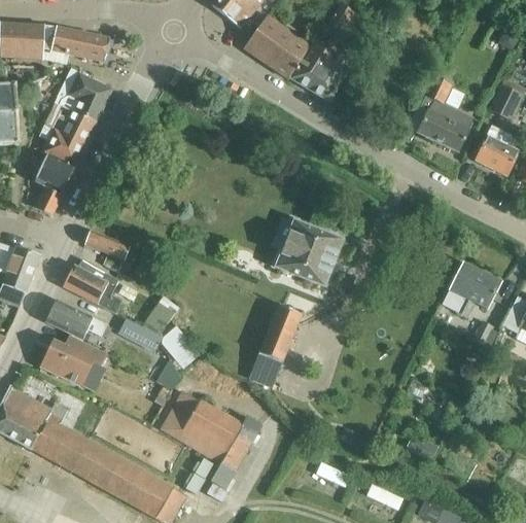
[(240,28),(263,0),(215,0),(212,5),(240,28)]
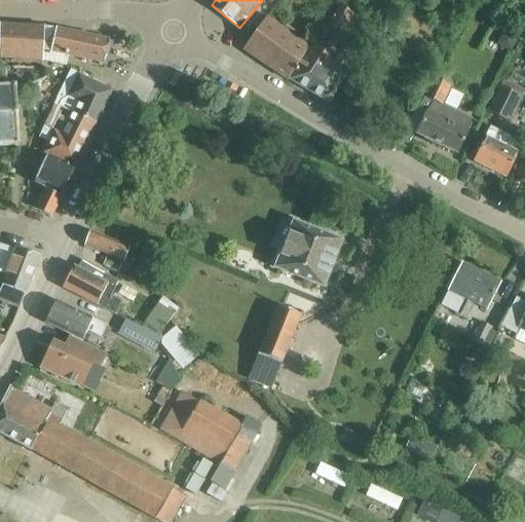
[(328,24),(341,32),(352,12),(339,4),(328,24)]
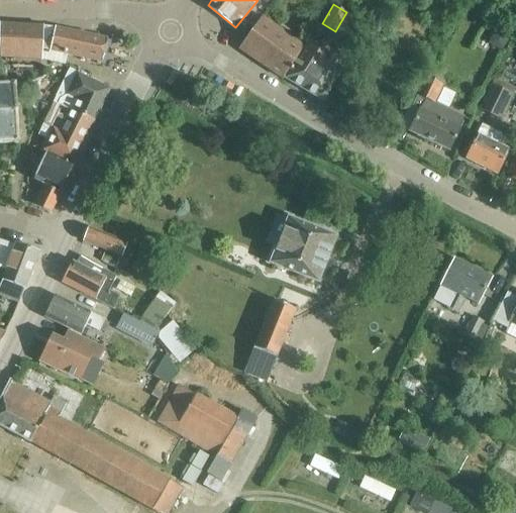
[(262,15),(239,46),(282,77),(283,75),(286,77),(323,100),(344,62),(324,48),(322,52),(307,41),(305,44),(262,15)]
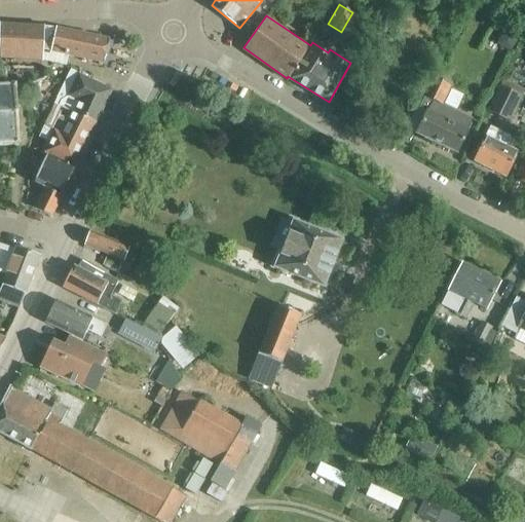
[(0,31),(0,56),(40,59),(41,47),(42,25),(1,22),(0,31)]
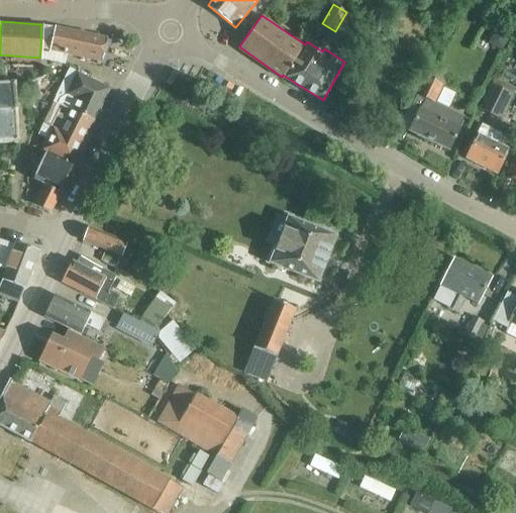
[(42,46),(102,60),(107,36),(53,25),(43,24),(42,46)]
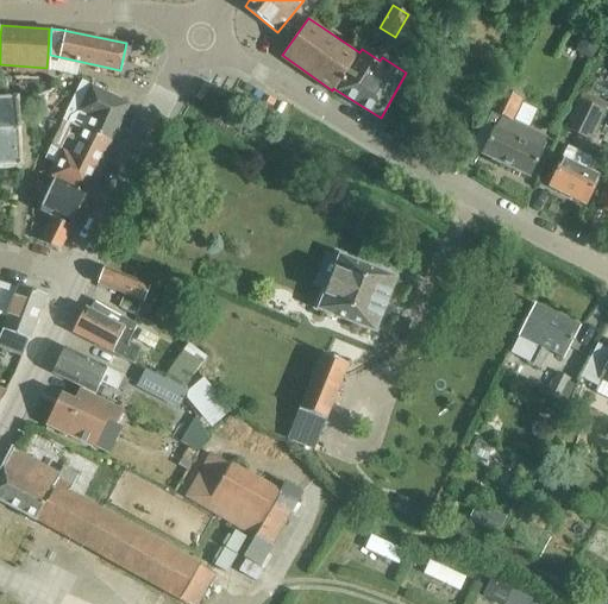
[(63,117),(111,138),(129,102),(91,83),(79,79),(63,117)]
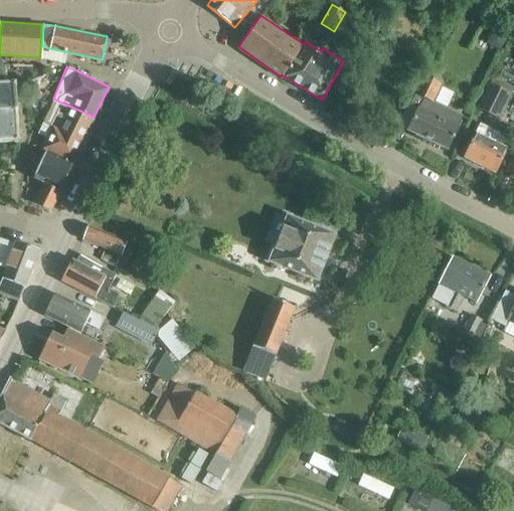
[(407,129),(447,148),(463,116),(433,101),(443,80),(425,71),(410,101),(419,106),(407,129)]
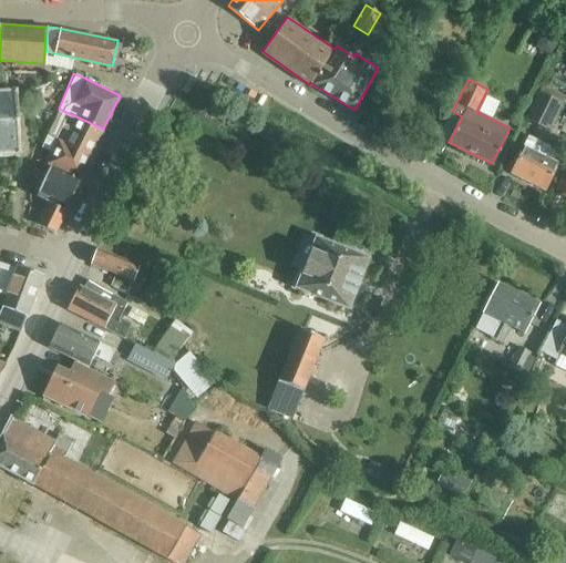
[(0,154),(20,154),(16,91),(0,91),(0,154)]
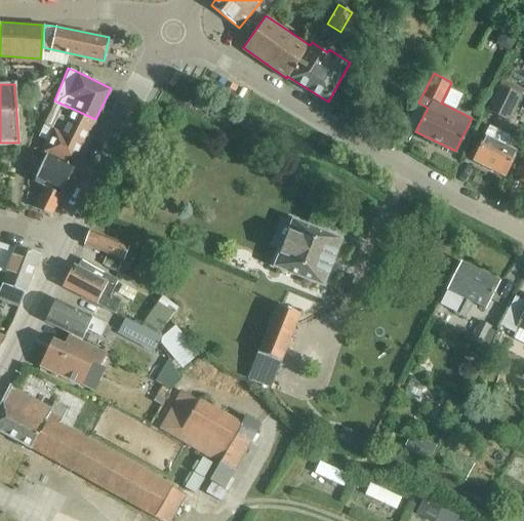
[(487,110),(509,120),(522,94),(499,84),(487,110)]
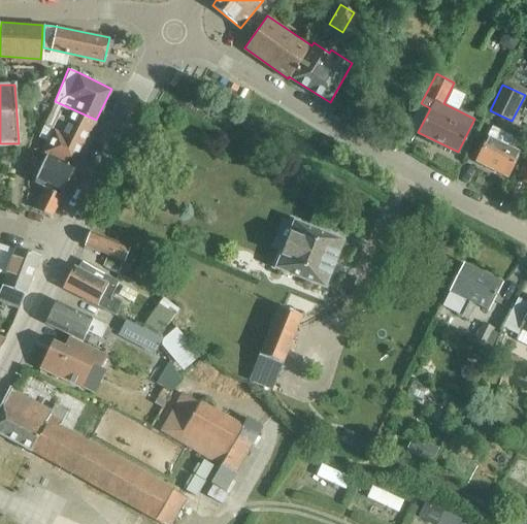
[(86,143),(96,120),(55,101),(44,125),(51,127),(86,143)]
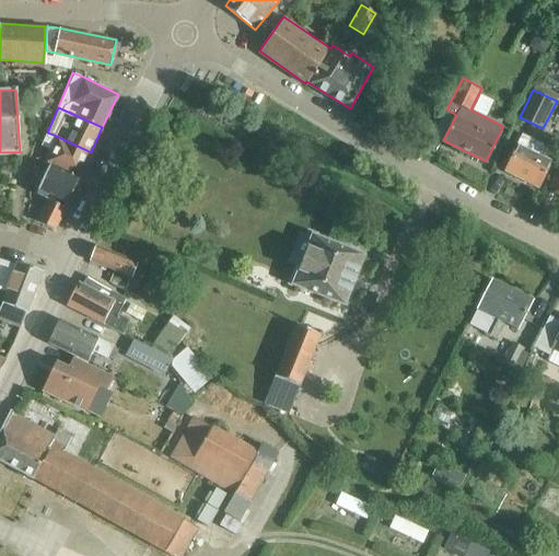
[(78,177),(91,152),(54,135),(47,132),(42,145),(50,149),(45,162),(78,177)]
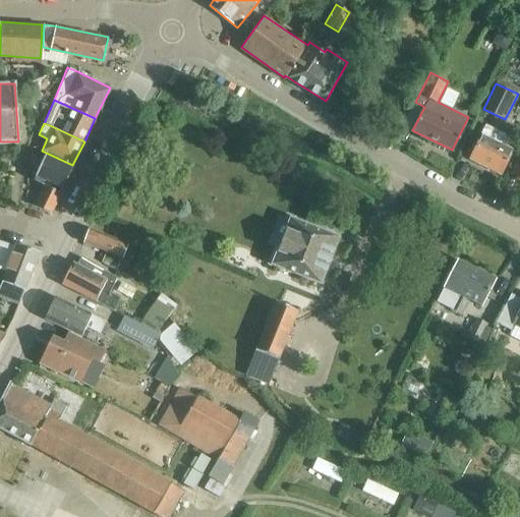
[(502,145),(507,135),(486,125),(482,134),(481,134),(469,159),(500,174),(512,150),(502,145)]
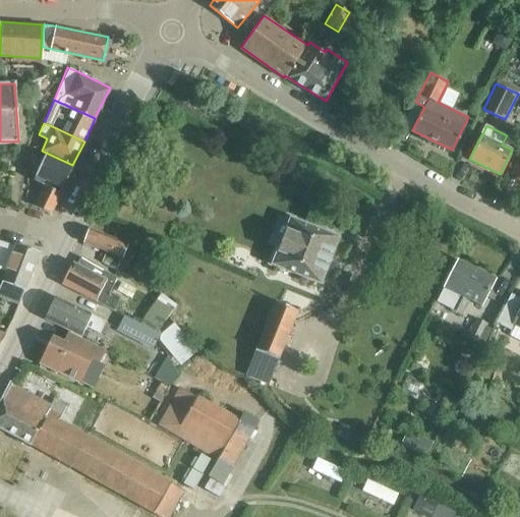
[(50,212),(72,165),(42,151),(40,155),(44,157),(35,179),(44,183),(34,206),(50,212)]
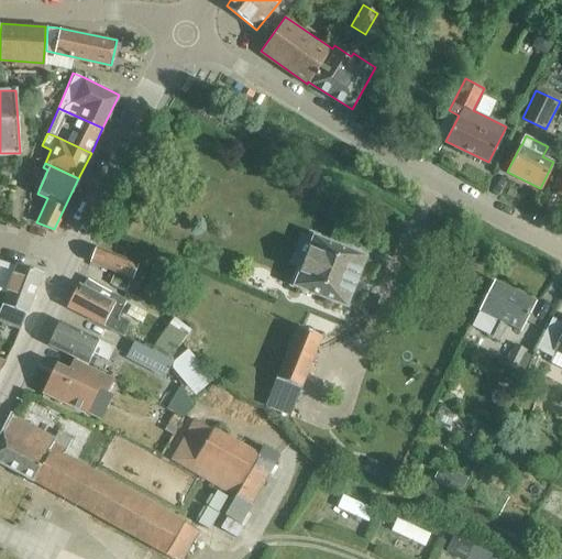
[(561,165),(552,186),(561,190),(561,165)]
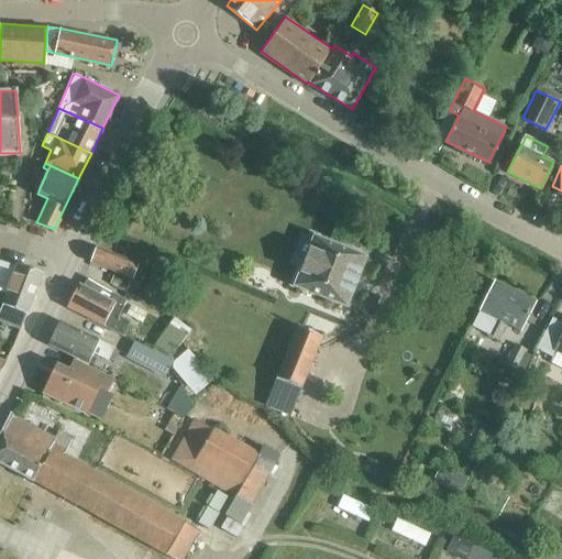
[(312,292),(344,305),(364,256),(315,236),(295,283),(312,292)]
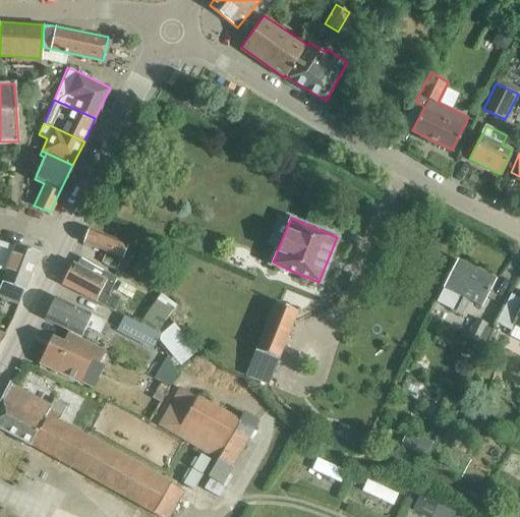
[(82,240),(104,248),(123,255),(128,242),(89,226),(82,240)]
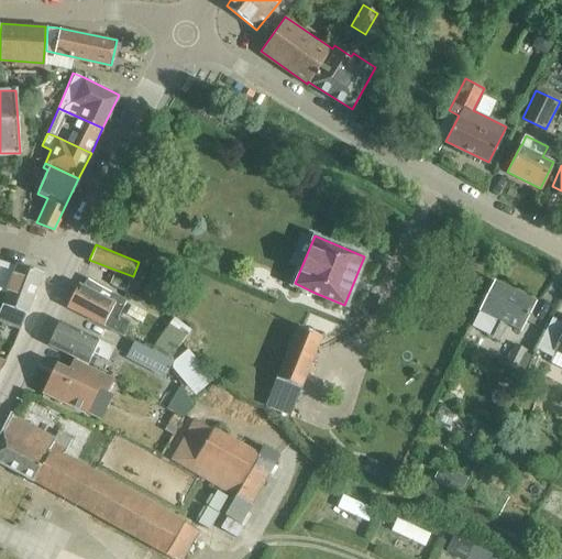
[(356,282),(368,285),(376,261),(364,258),(356,282)]
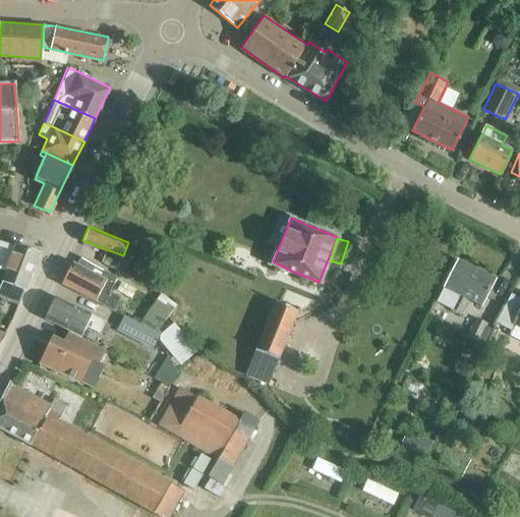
[(0,240),(0,267),(6,270),(0,284),(0,294),(18,301),(21,296),(39,251),(15,243),(14,246),(0,240)]
